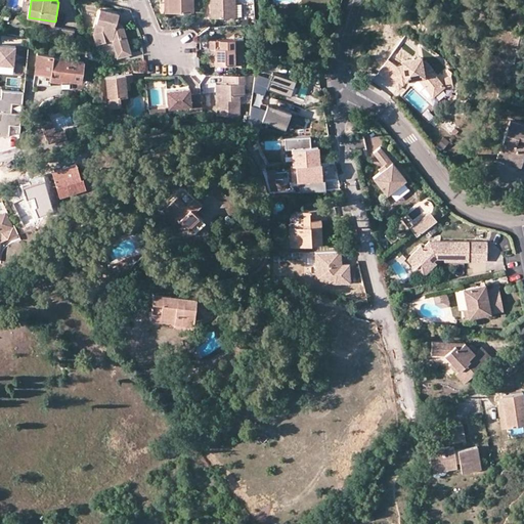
[(169,0),(169,13),(193,13),(192,0),(169,0)]
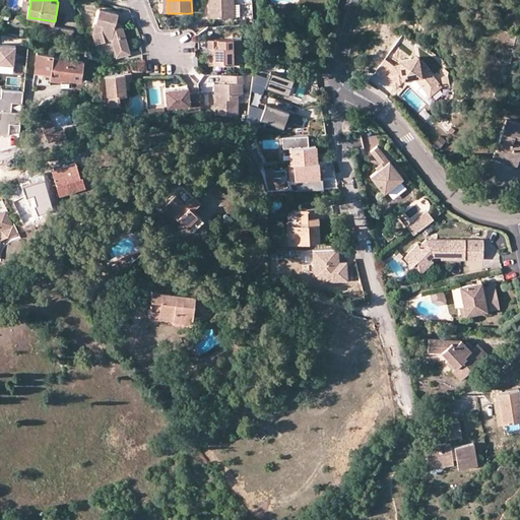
[(209,0),(210,17),(234,16),(233,0),(209,0)]
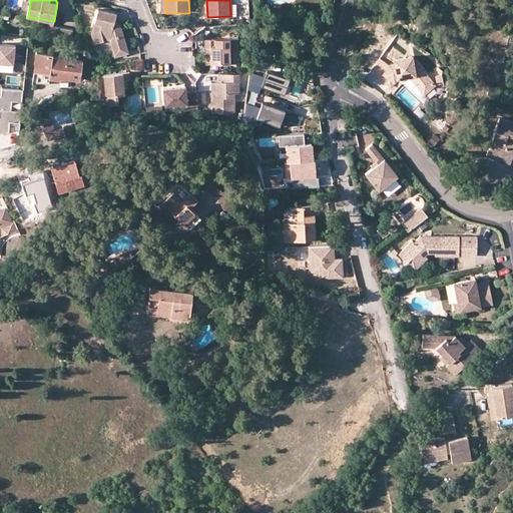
[(127,51),(118,23),(115,22),(116,14),(95,8),(90,31),(94,42),(108,37),(113,55),(127,51)]
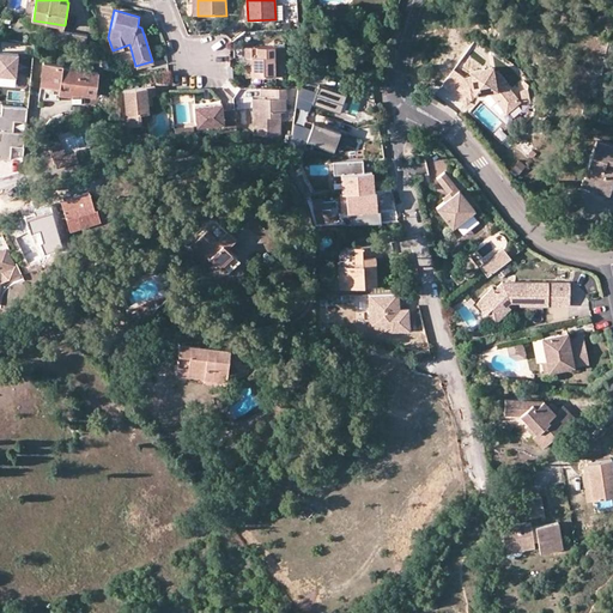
[(246,56),(250,56),(250,76),(273,76),(272,46),(244,46),(244,55),(246,56)]
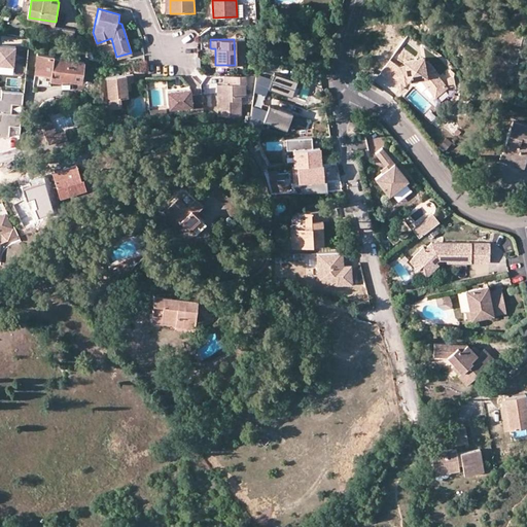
[(0,64),(15,66),(18,46),(0,44),(0,64)]
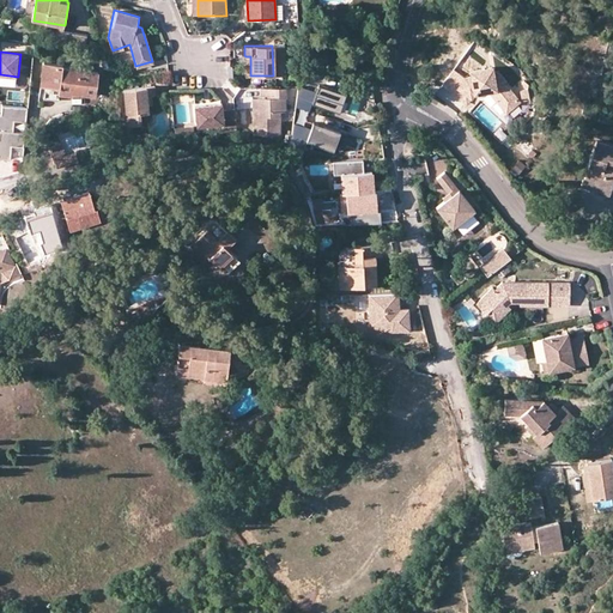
[(60,92),(60,87),(71,89),(71,92),(95,95),(98,72),(64,68),(64,65),(44,62),(41,91),(60,92)]
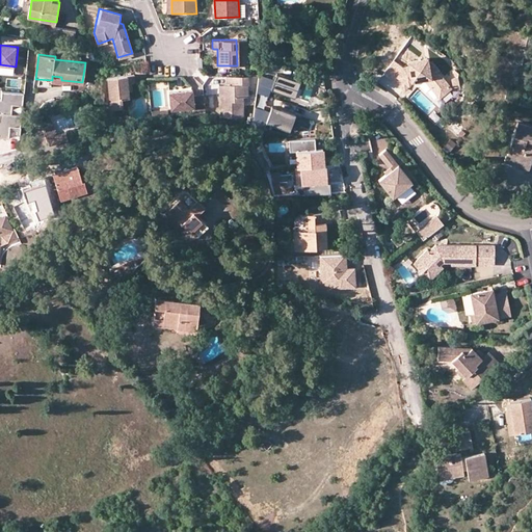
[(414,75),(418,75),(420,77),(420,79),(425,79),(441,99),(452,90),(435,68),(430,67),(429,62),(409,61),(409,67),(404,67),(395,79),(406,87),(413,79),(414,75)]
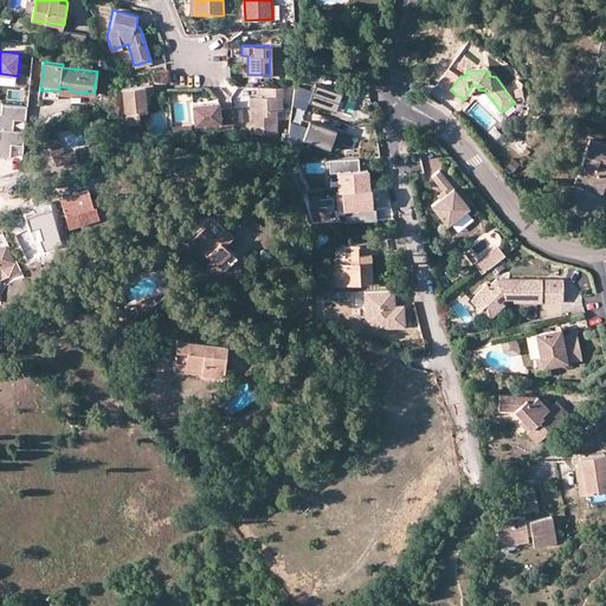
[(421,90),(427,94),(436,84),(430,79),(421,90)]
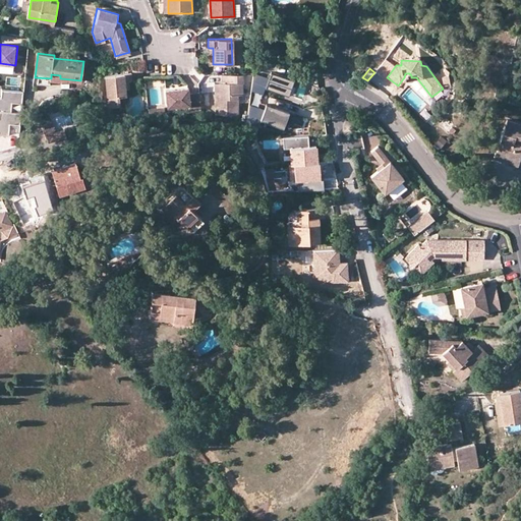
[(269,77),(253,72),(251,91),(263,95),(266,88),(286,95),(291,78),(270,71),(269,77)]
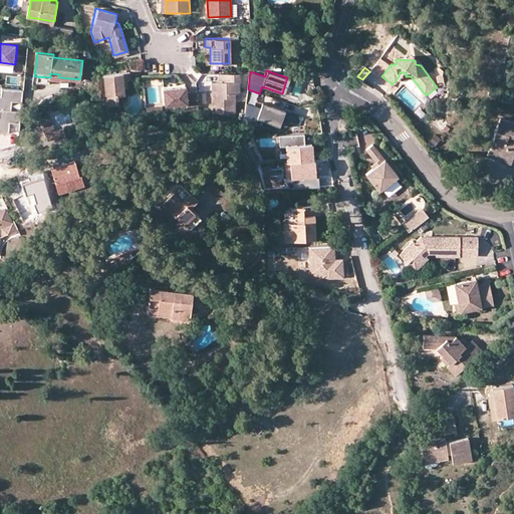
[(106,97),(107,105),(118,105),(117,96),(124,95),(123,88),(123,81),(126,81),(131,81),(130,72),(104,75),(106,97)]
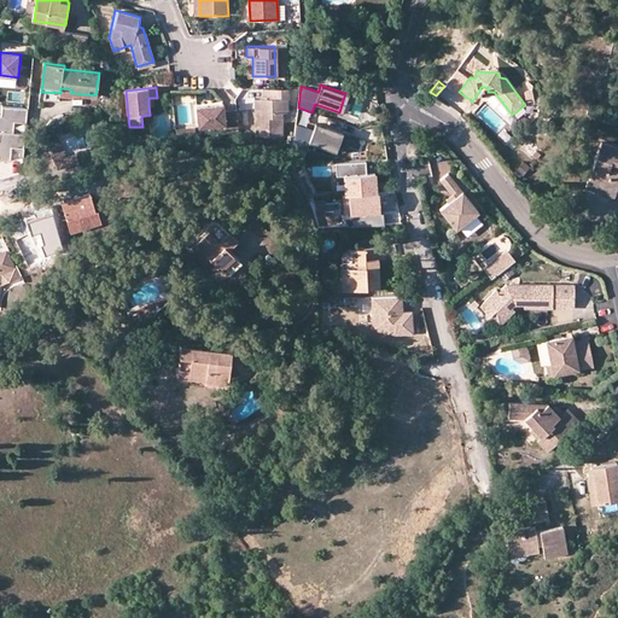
[(281,138),(281,117),(281,99),(289,99),(289,88),(263,89),(262,100),(260,100),(260,117),(255,117),(255,138),(281,138)]
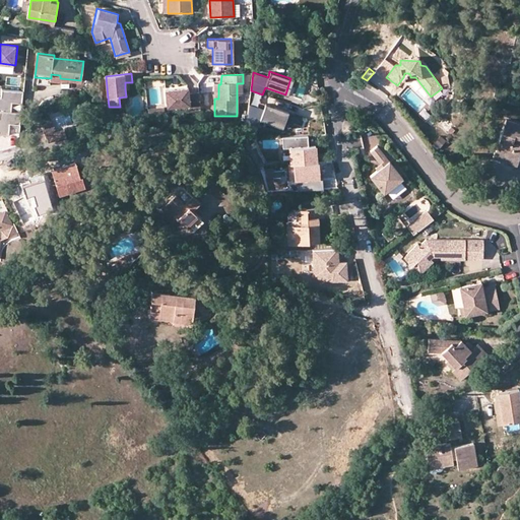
[(189,94),(188,88),(166,92),(169,110),(190,107),(191,111),(202,110),(201,108),(199,93),(189,94)]
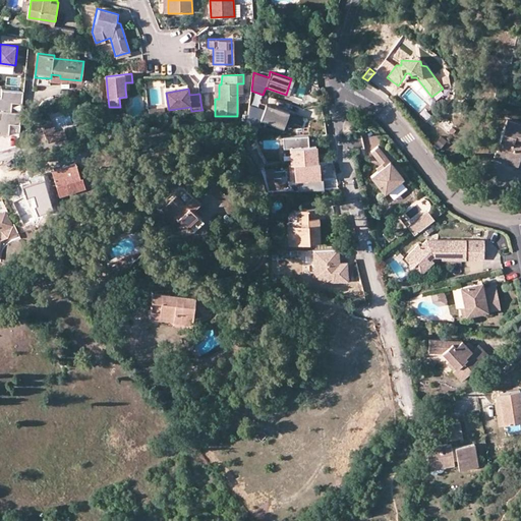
[(0,95),(0,111),(10,112),(12,101),(22,102),(23,92),(1,90),(0,95)]
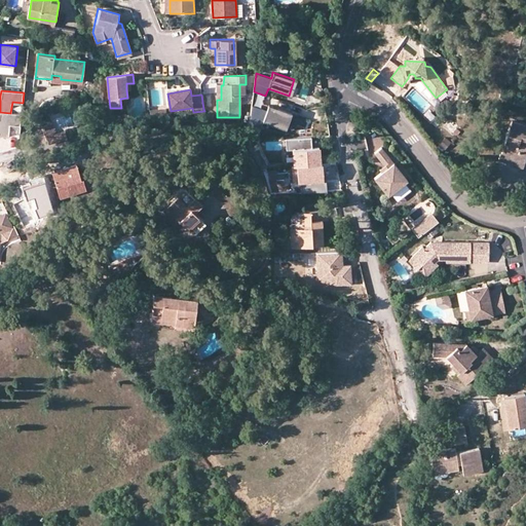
[(291,112),(269,105),(267,111),(263,121),(251,117),(250,125),(262,129),(264,122),(285,128),(291,112)]
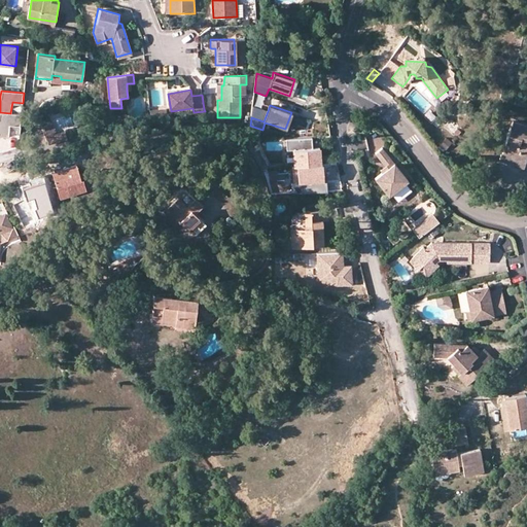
[(264,121),(268,111),(252,106),(251,117),(264,121)]
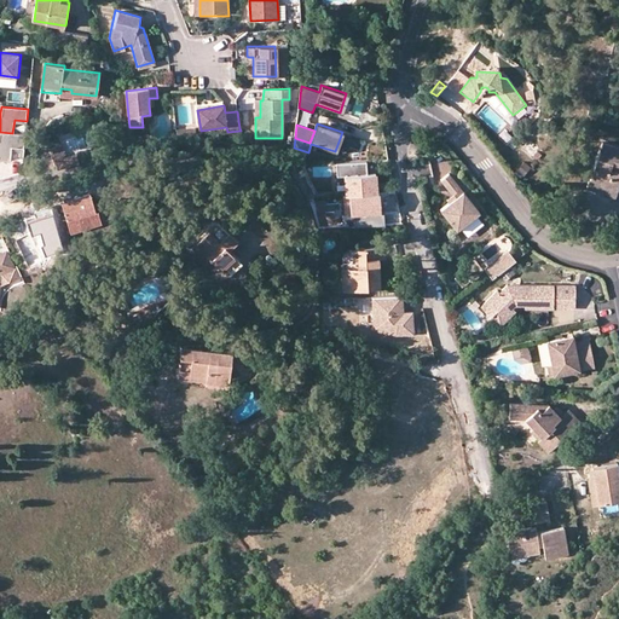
[(195,131),(181,132),(181,144),(196,143),(195,131)]
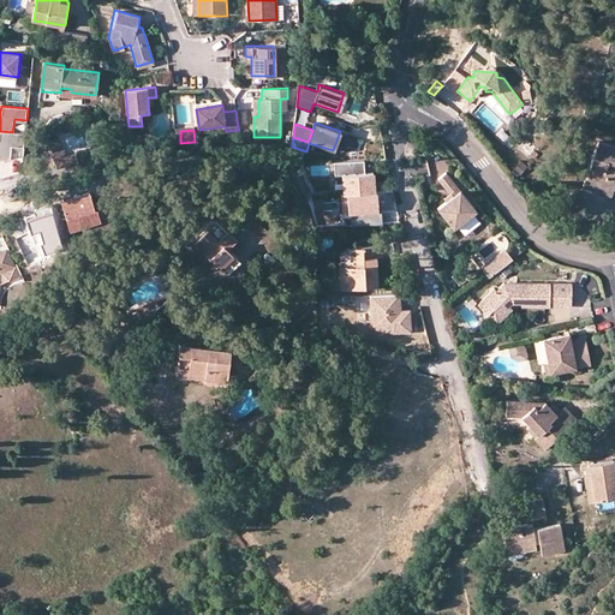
[(12,132),(0,131),(0,160),(11,162),(12,147),(24,148),(25,133),(12,132)]
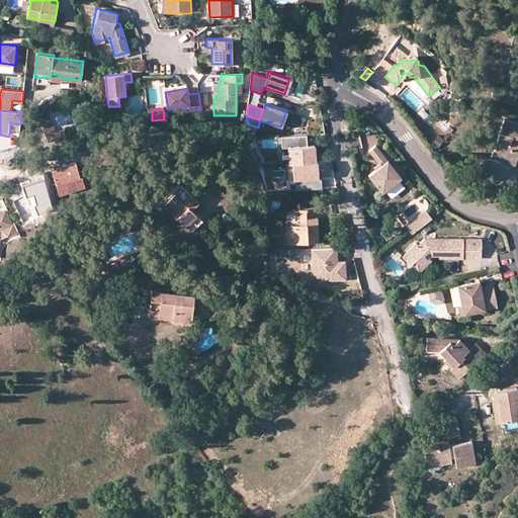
[(494,150),(517,158),(517,155),(517,123),(504,118),(494,150)]
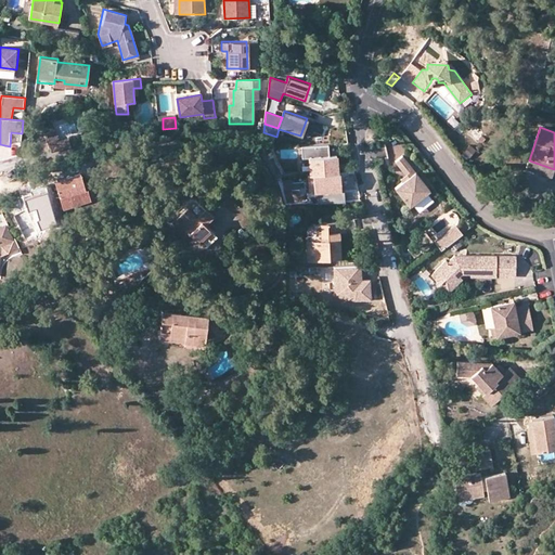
[(52,152),(59,151),(72,147),(69,139),(59,142),(55,129),(47,131),(52,152)]
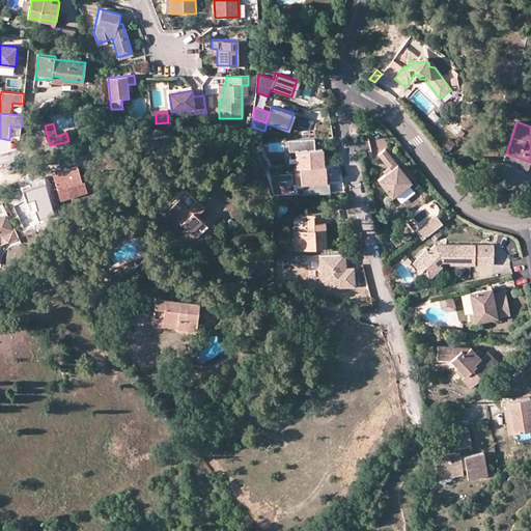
[(313,138),(288,140),(289,151),(296,151),(296,167),(323,165),(322,147),(314,148),(313,138)]
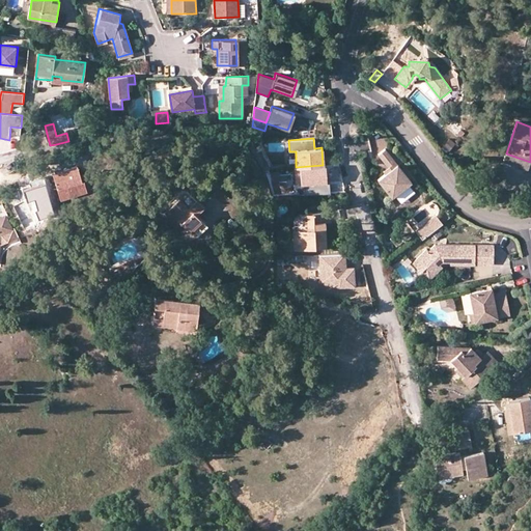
[(385,167),(387,170),(380,176),(393,194),(413,178),(386,145),(380,150),(390,164),(385,167)]
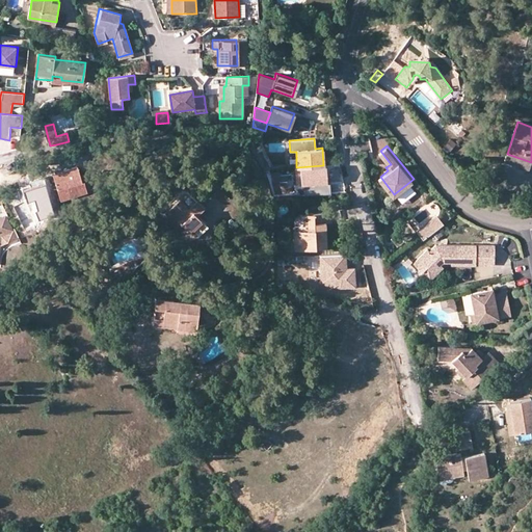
[(507,154),(505,160),(529,168),(531,162),(507,154)]
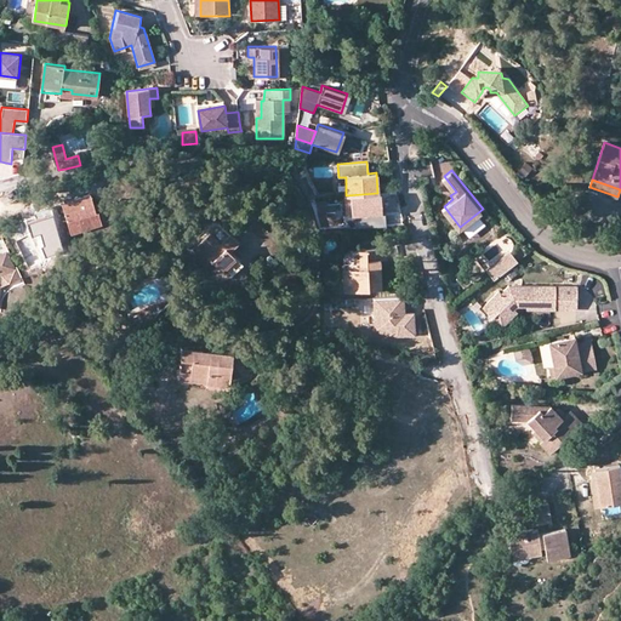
[(90,194),(63,201),(72,232),(101,222),(97,211),(95,211),(92,205),(90,194)]
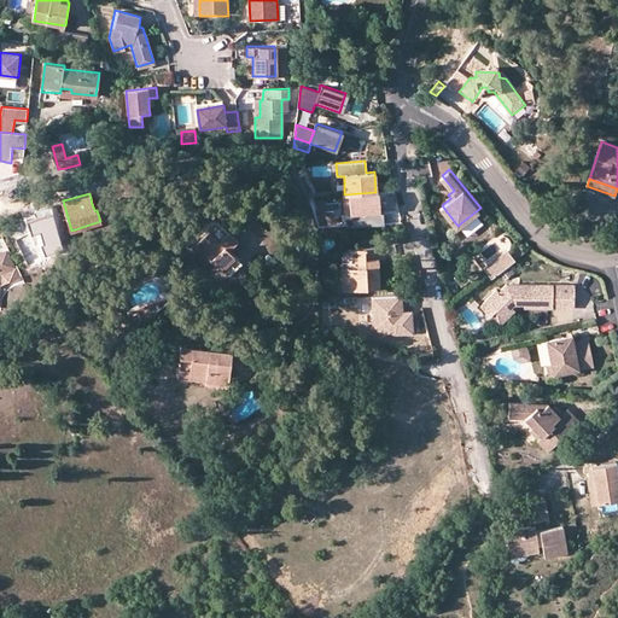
[(380,197),(344,199),(345,217),(382,215),(380,197)]
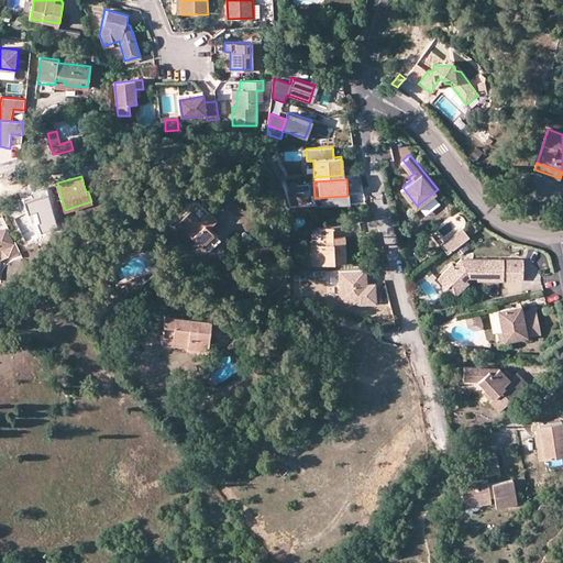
[(46,194),(25,198),(30,210),(36,209),(40,220),(37,221),(41,231),(56,224),(46,194)]
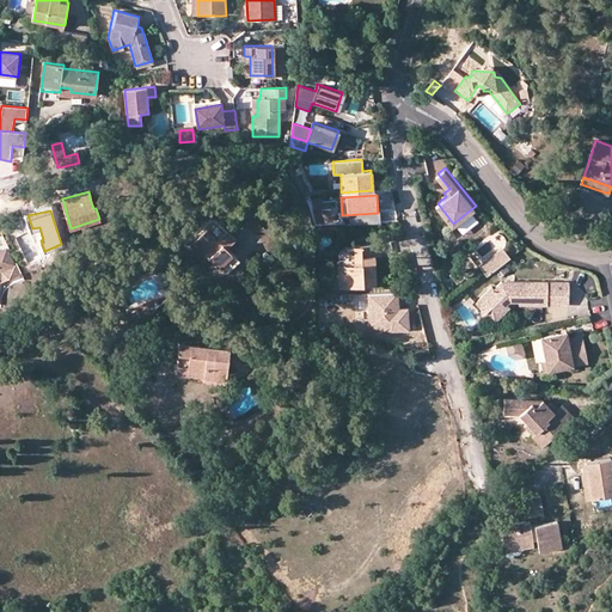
[(239,258),(228,248),(236,239),(216,220),(193,245),(206,259),(209,256),(218,265),(221,261),(230,268),(239,258)]
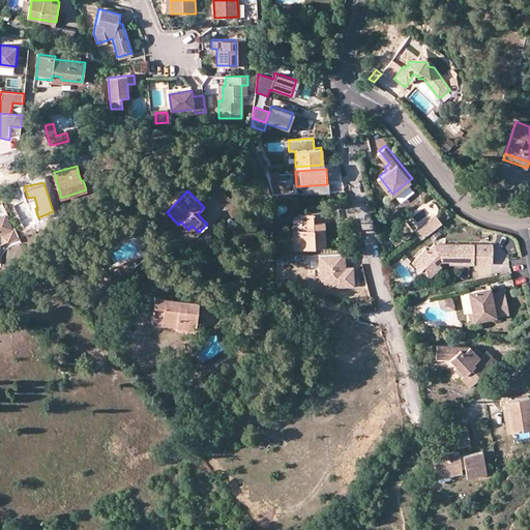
[(326,246),(325,222),(330,222),(330,212),(329,212),(306,213),(297,214),(293,218),(294,229),(293,229),(295,247),(295,248),(326,246)]
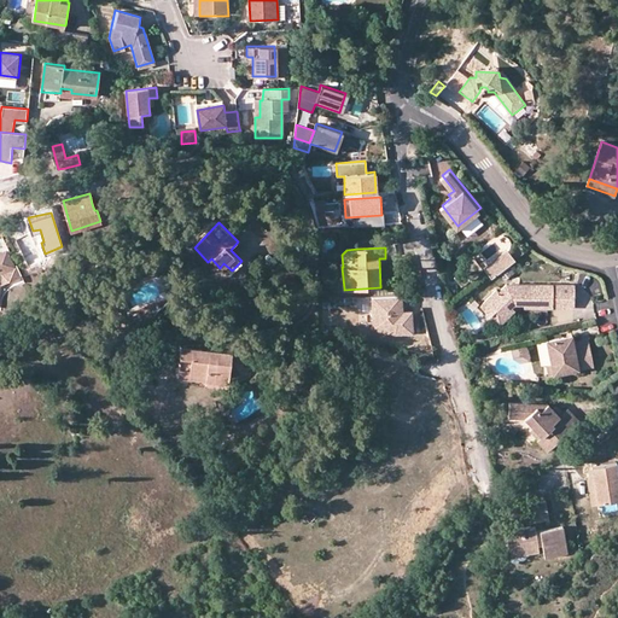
[(0,283),(1,273),(13,266),(6,250),(0,252),(0,283)]
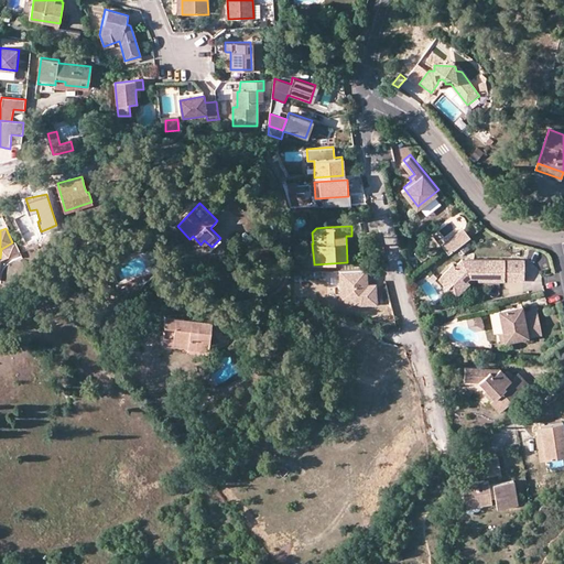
[(468,237),(462,228),(443,243),(449,252),(468,237)]
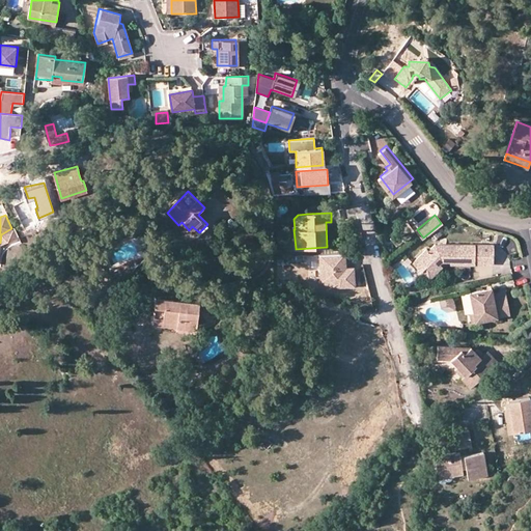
[(458,263),(496,264),(497,245),(439,243),(431,250),(430,248),(416,262),(424,271),(429,264),(435,270),(443,262),(445,260),(453,260),(458,260),(458,263)]
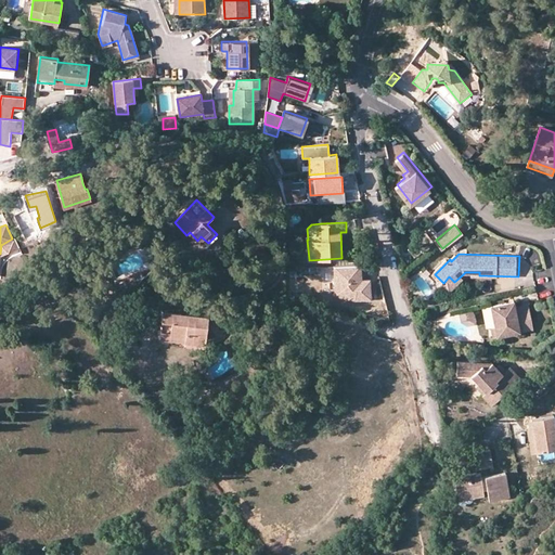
[(360,265),(333,267),(335,294),(349,300),(372,298),(370,278),(360,279),(360,265)]
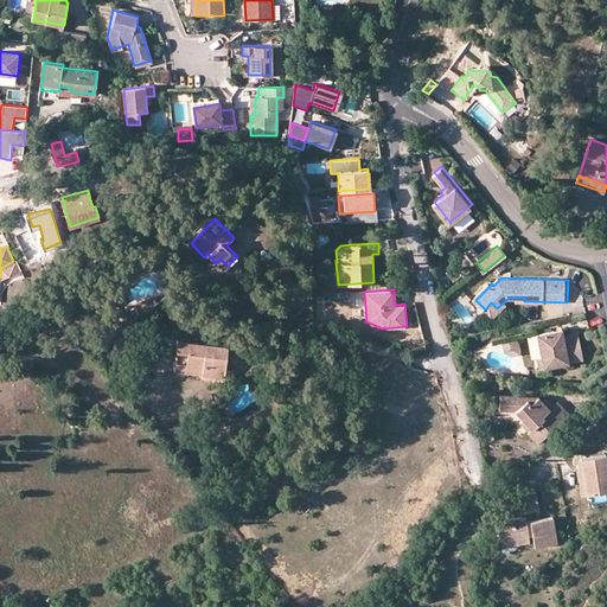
[(506,300),(497,308),(500,312),(509,304),(506,300)]
